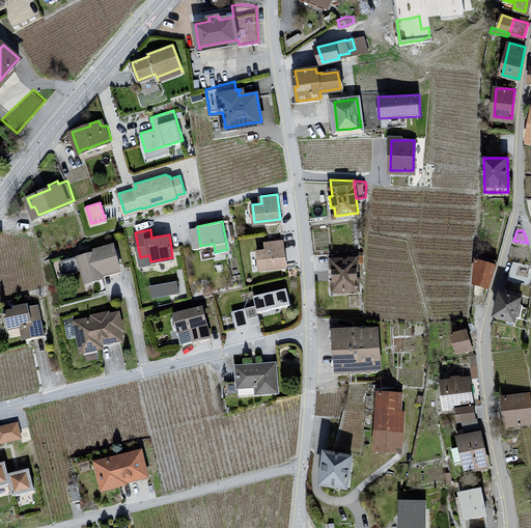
[(286,265),(283,240),(266,242),(267,249),(258,250),(260,269),(286,265)]
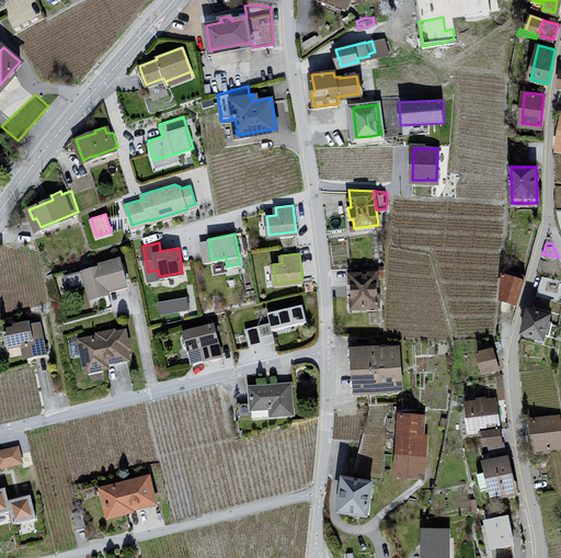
[(106,287),(127,283),(119,257),(100,262),(101,265),(83,270),(67,274),(70,285),(86,281),(90,297),(103,294),(109,293),(106,287)]
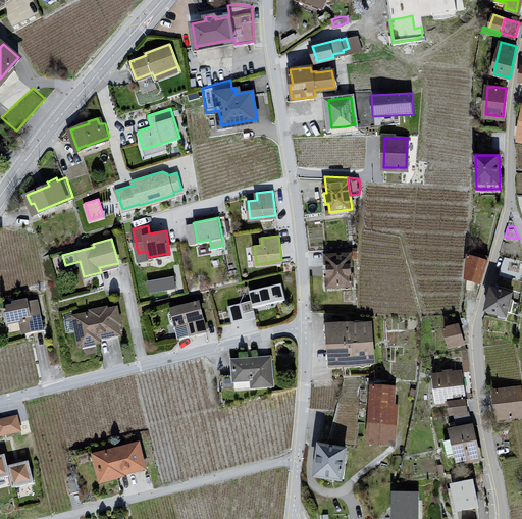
[(469,250),(467,276),(481,280),(488,255),(469,250)]
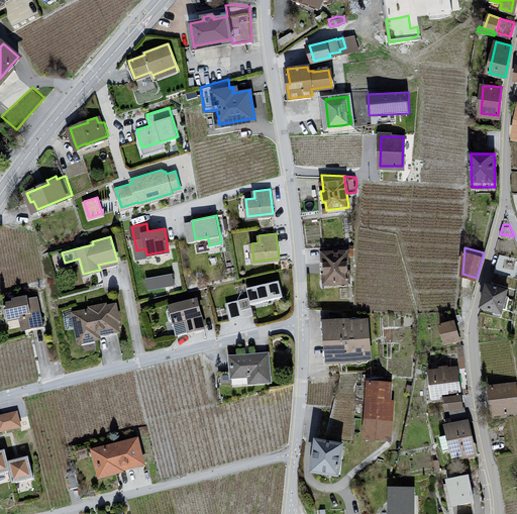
[(347,250),(323,252),(324,262),(321,262),(322,273),(325,273),(325,282),(348,281),(347,250)]
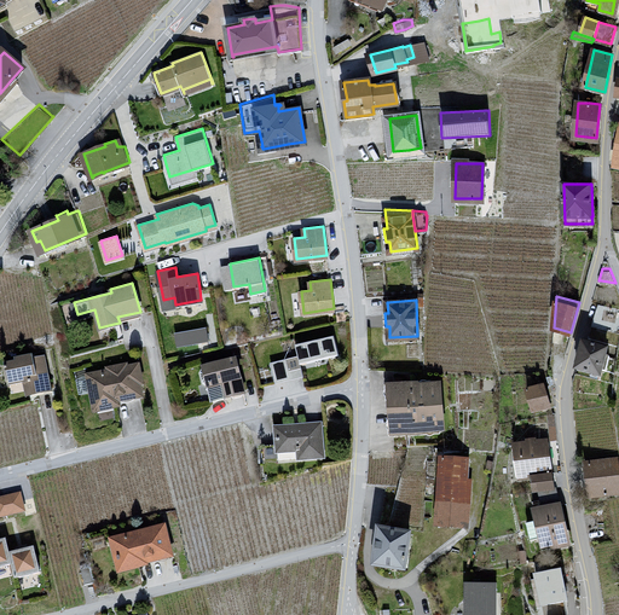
[(599,302),(589,336),(603,340),(606,328),(618,330),(618,305),(599,302)]
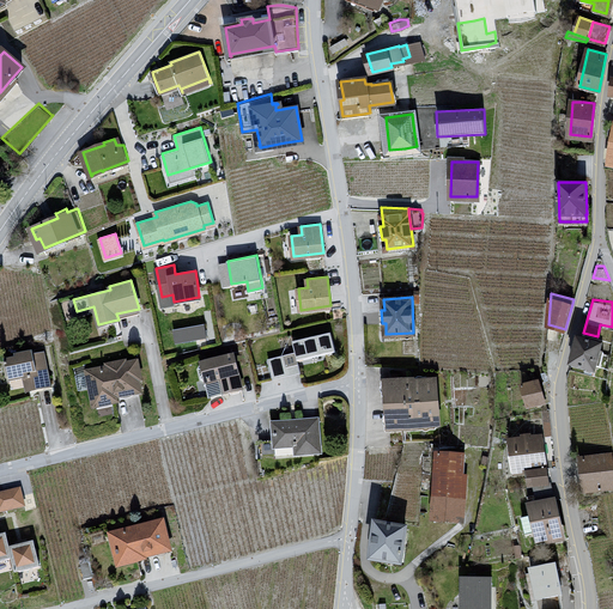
[(612,327),(600,324),(598,336),(612,340),(612,338),(612,327)]
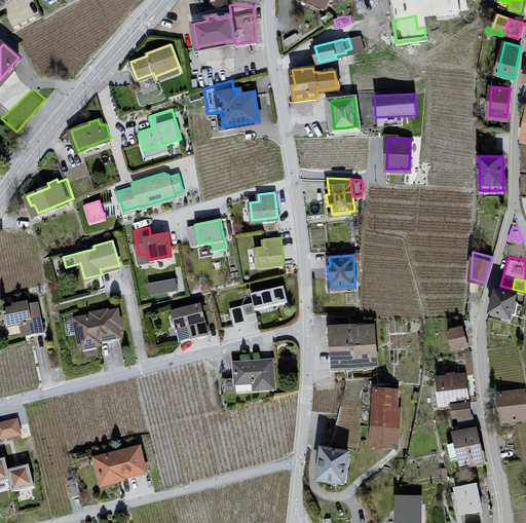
[(251,292),(255,308),(288,300),(284,284),(251,292)]
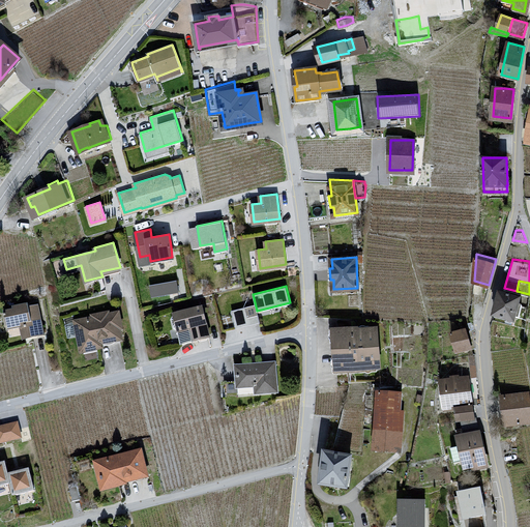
[(500,291),(494,314),(513,320),(516,315),(519,315),(522,302),(519,302),(520,297),(502,292),(500,291)]
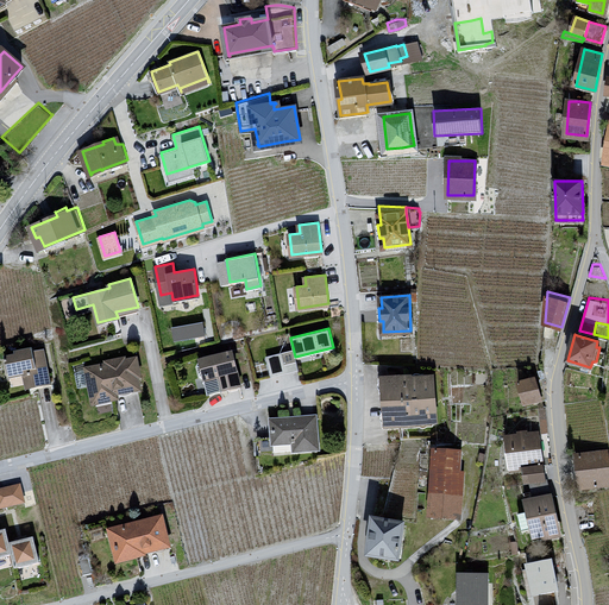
[(51,383),(51,382),(44,346),(33,348),(32,346),(14,350),(16,352),(5,354),(5,358),(8,373),(29,369),(29,371),(29,373),(30,373),(31,380),(32,386),(51,383)]
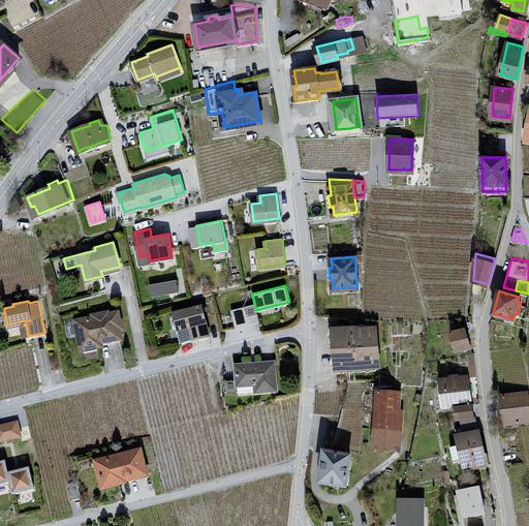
[(209,334),(208,331),(201,305),(174,311),(172,316),(174,325),(178,328),(181,341),(194,338),(197,337),(209,334)]
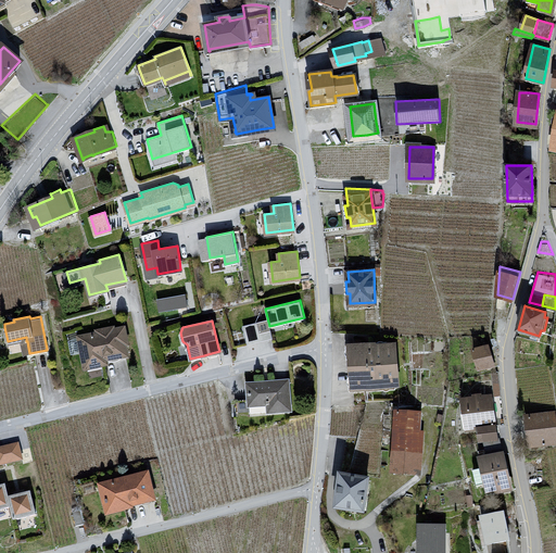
[(243,325),(248,342),(254,340),(250,323),(243,325)]
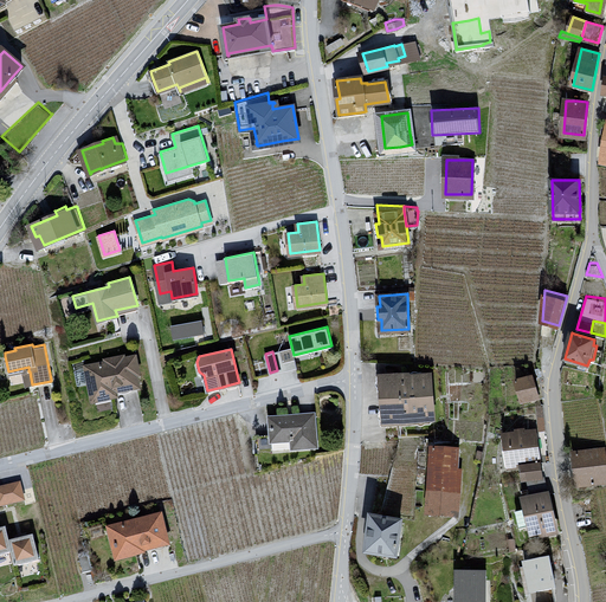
[(114,389),(136,384),(134,371),(137,371),(134,356),(123,358),(122,356),(108,360),(108,362),(88,366),(94,397),(115,393),(114,389)]
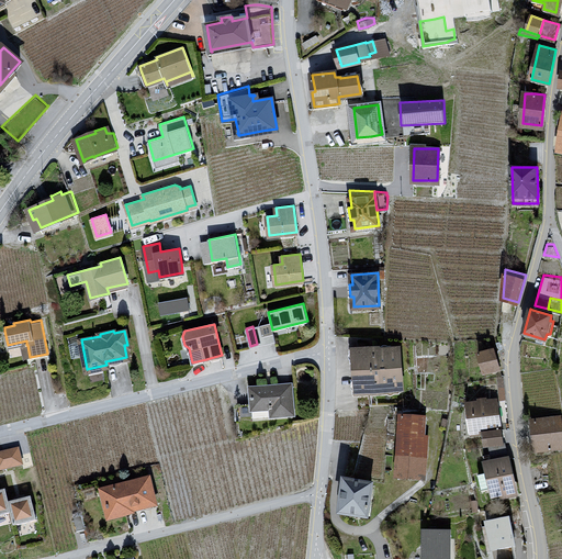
[(379,347),(358,348),(353,349),(357,393),(382,391),(382,390),(403,388),(400,347),(379,348),(379,347)]
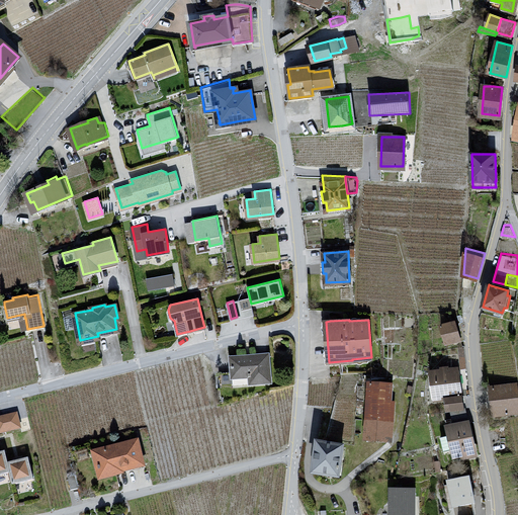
[(458,338),(453,321),(441,325),(446,342),(458,339),(458,338)]
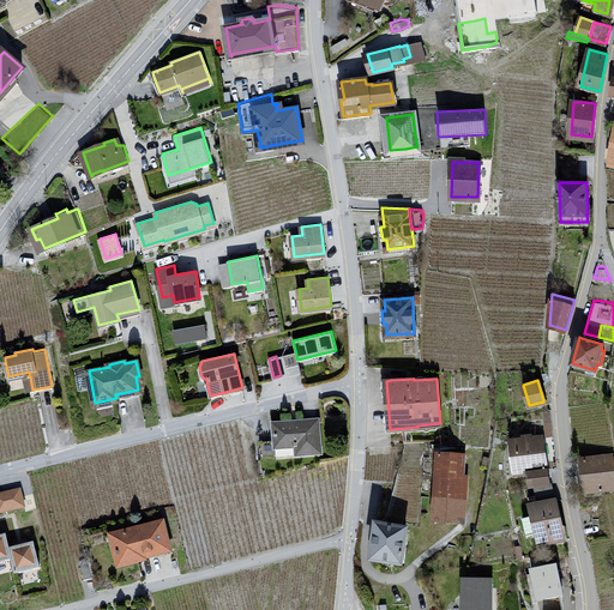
[(304,420),(275,422),(276,439),(259,440),(262,472),(320,459),(320,450),(317,418),(304,420)]
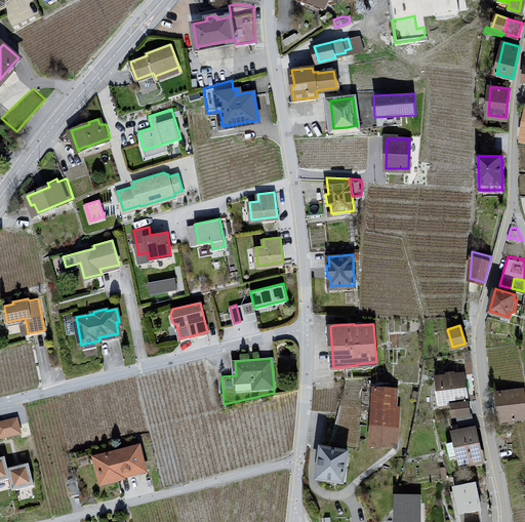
[(454,401),(456,415),(471,411),(476,411),(474,398),(467,399),(462,372),(454,373),(453,371),(447,372),(448,374),(437,375),(439,386),(436,387),(438,403),(442,403),(454,401)]
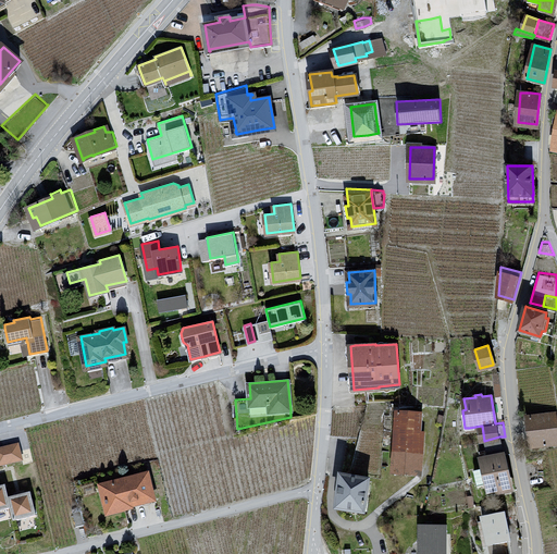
[(397,430),(419,431),(420,411),(398,410),(397,430)]
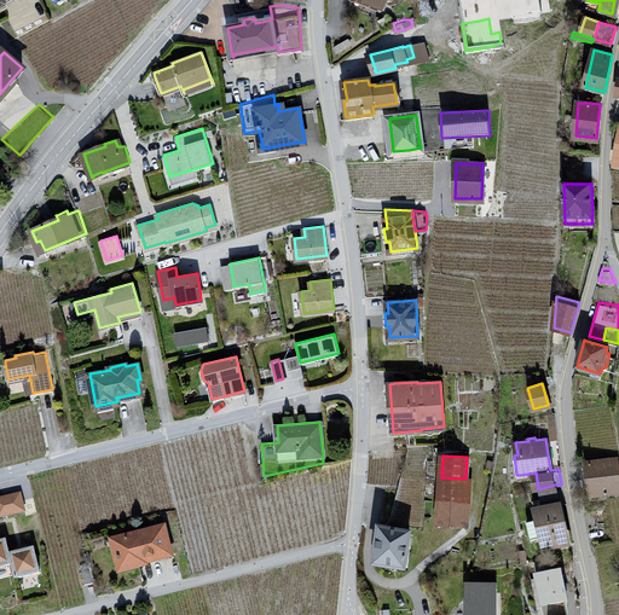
[(586,462),(591,493),(599,492),(607,491),(618,488),(618,480),(615,458),(586,462)]
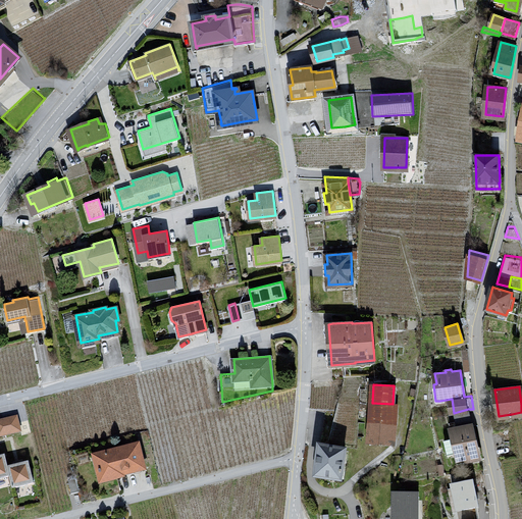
[(371,420),(392,421),(393,404),(372,403),(371,420)]
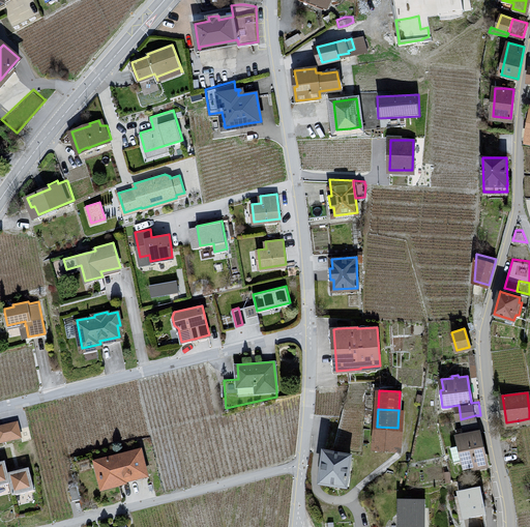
[(475,415),(461,419),(465,433),(478,429),(475,415)]
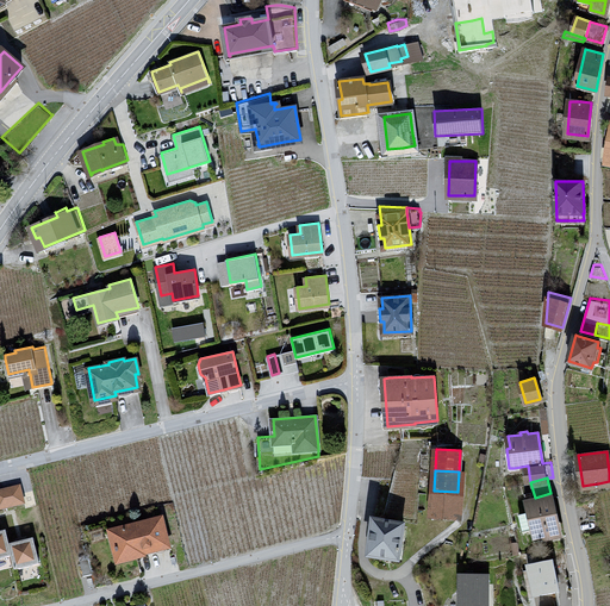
[(20,482),(0,487),(0,506),(24,500),(22,491),(20,482)]
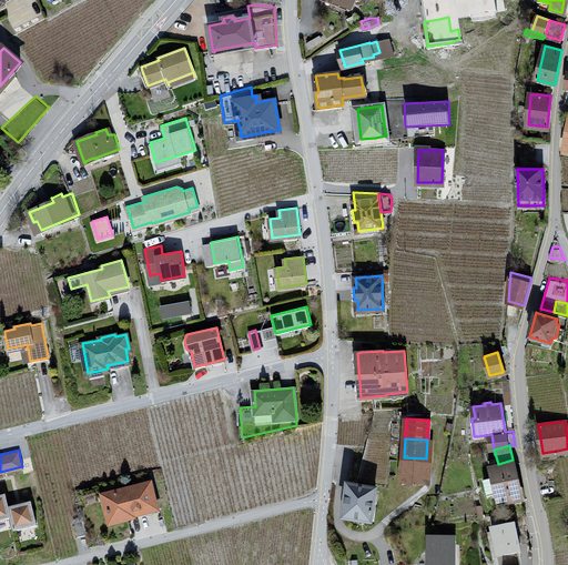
[(425,481),(426,458),(404,457),(403,480),(425,481)]
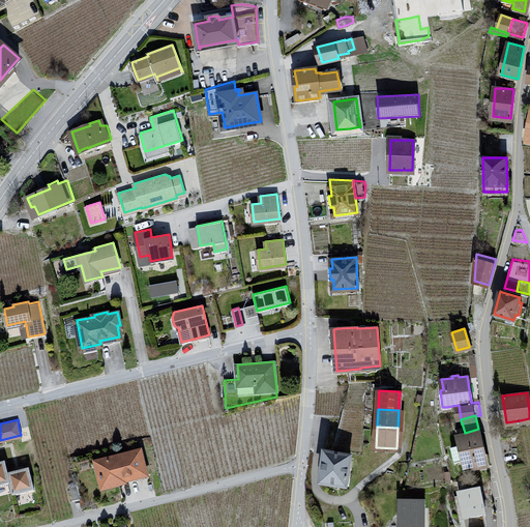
[(487,464),(478,432),(459,437),(461,443),(458,444),(450,446),(452,454),(454,461),(461,460),(465,459),(466,466),(475,463),(475,467),(487,464)]
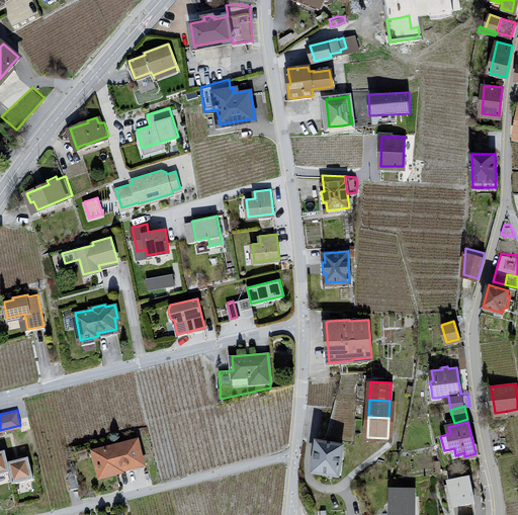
[(100,474),(116,469),(121,468),(120,467),(142,461),(137,439),(116,444),(116,443),(105,446),(106,447),(94,449),(100,474)]
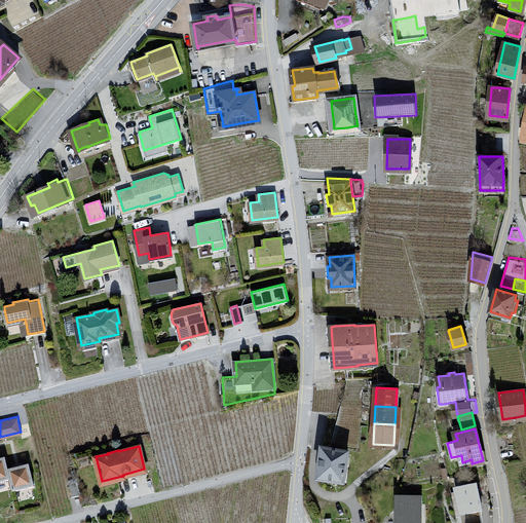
[(322,455),(320,465),(318,478),(344,482),(348,451),(323,447),(322,455)]
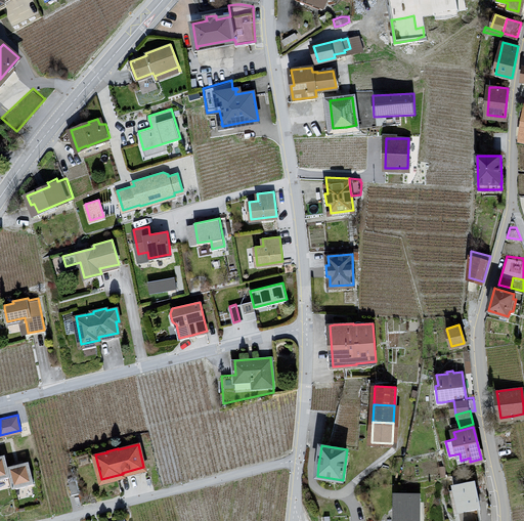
[(0,477),(9,475),(10,475),(8,466),(5,454),(0,454),(0,477)]
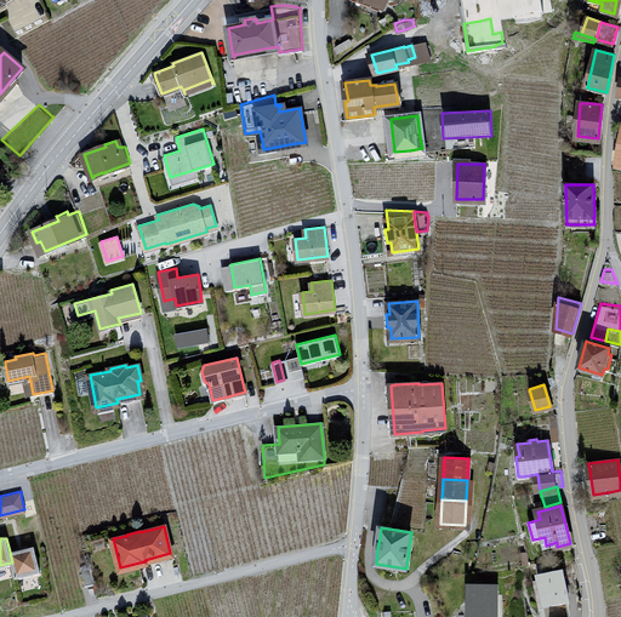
[(12,563),(11,563),(15,577),(40,571),(34,546),(24,548),(23,548),(22,548),(21,548),(20,549),(18,549),(10,552),(12,563)]
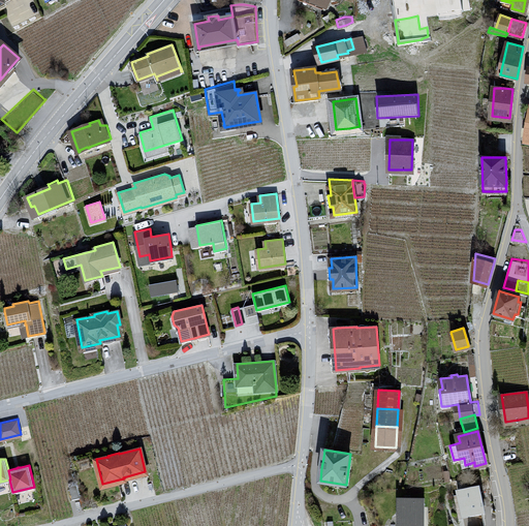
[(69,484),(72,497),(80,496),(76,482),(69,484)]
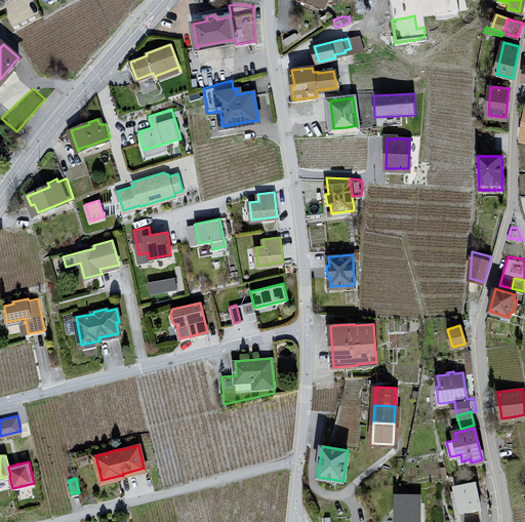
[(459,511),(479,508),(481,507),(478,491),(476,481),(454,485),(459,511)]
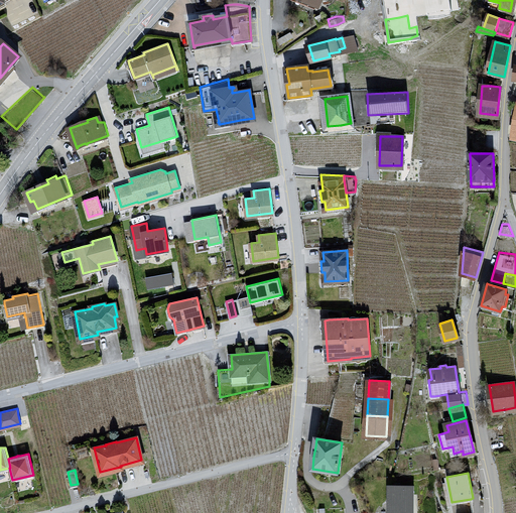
[(390,504),(389,512),(412,512),(413,485),(390,485),(390,494),(389,495),(388,495),(388,496),(387,497),(387,498),(386,499),(387,500),(387,501),(387,502),(388,502),(388,503),(389,504),(390,504)]
